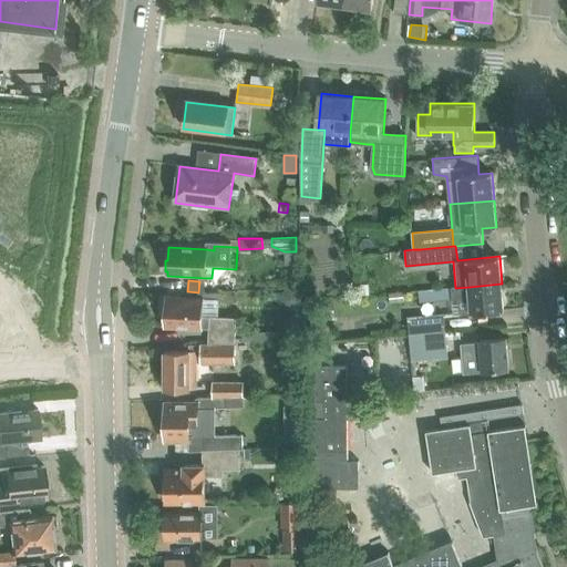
[(455,288),(451,288),(452,299),(459,298),(461,315),(472,313),(504,310),(502,284),(470,287),(455,288)]
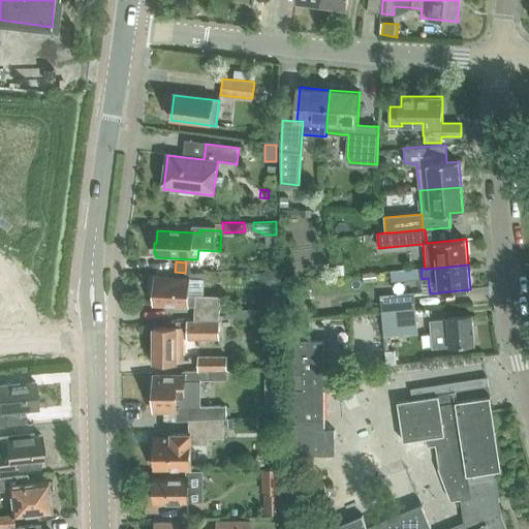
[(265,275),(265,280),(269,285),(275,285),(279,281),(279,275),(275,271),(269,271),(265,275)]
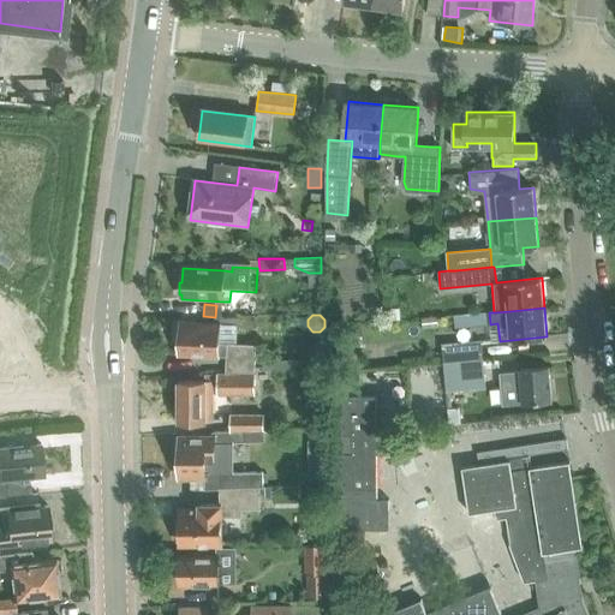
[(437,316),(422,318),(423,328),(439,327),(437,316)]
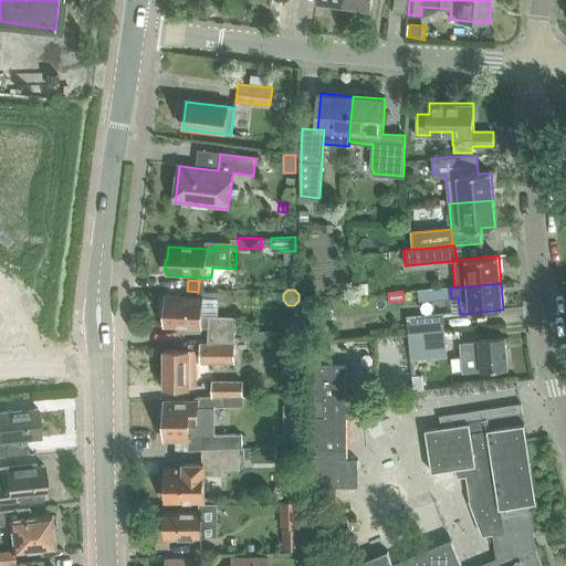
[(166,297),(165,327),(210,329),(209,344),(234,345),(236,320),(234,320),(218,318),(203,317),(203,300),(166,297)]
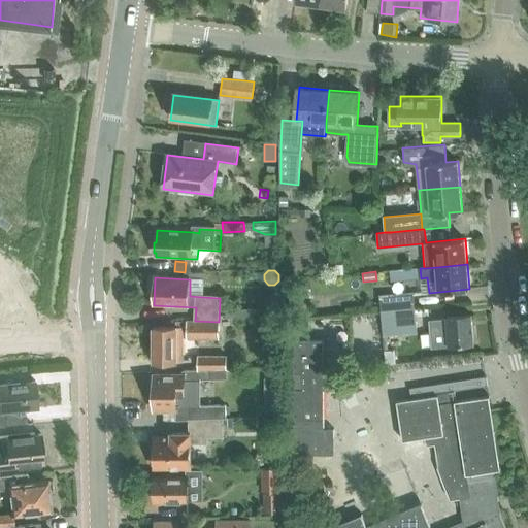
[(381,297),(382,311),(415,308),(414,294),(381,297)]
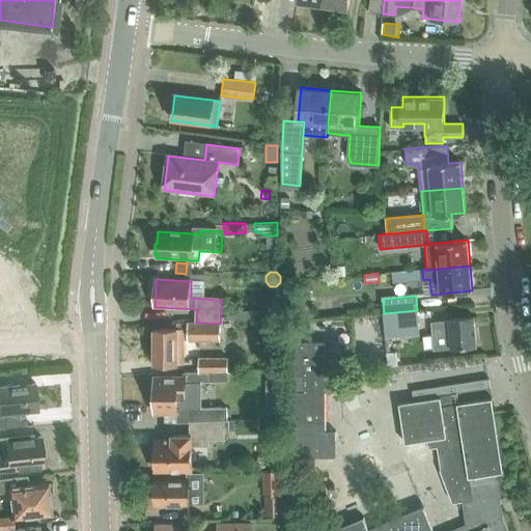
[(417,310),(384,313),(386,337),(419,334),(417,310)]
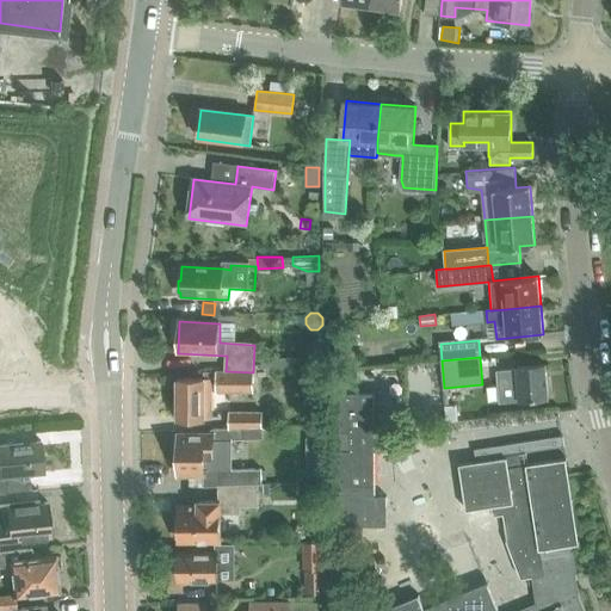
[(518,368),(497,370),(499,401),(548,396),(545,365),(518,368)]
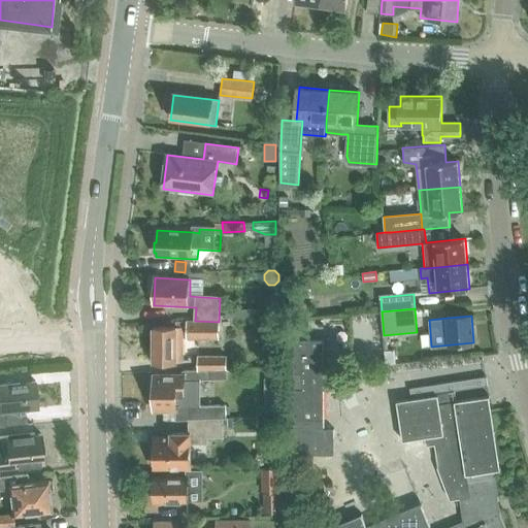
[(151,344),(149,349),(149,356),(151,360),(154,360),(154,362),(176,362),(183,362),(183,337),(187,337),(193,337),(219,337),(219,322),(195,321),(175,321),(175,327),(154,326),(154,344),(151,344)]
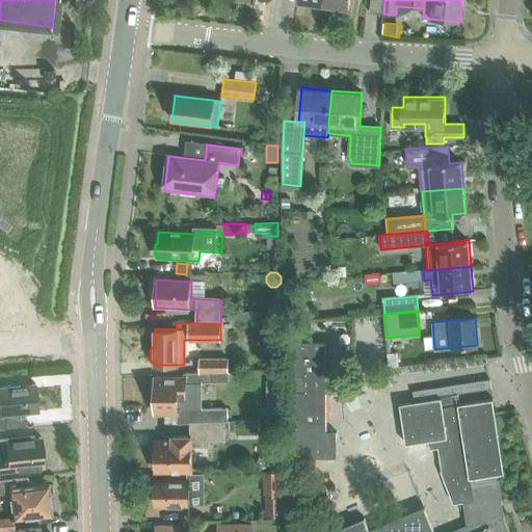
[(325,341),(295,341),(296,456),(337,456),(337,430),(326,430),(326,392),(336,392),(336,371),(326,371),(325,341)]
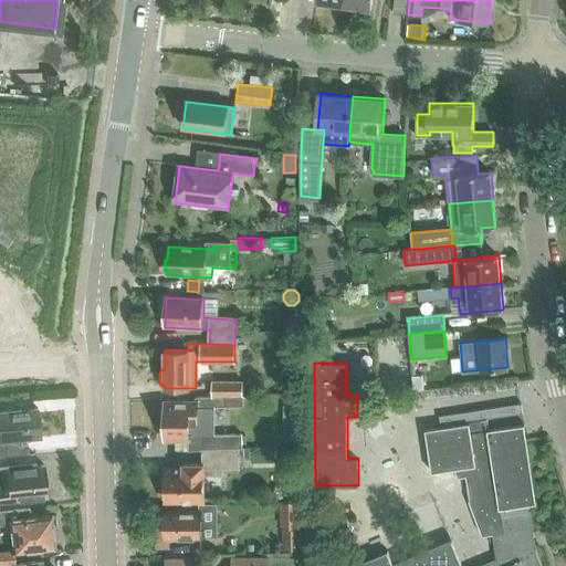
[(212,379),(212,395),(243,395),(243,379),(212,379)]
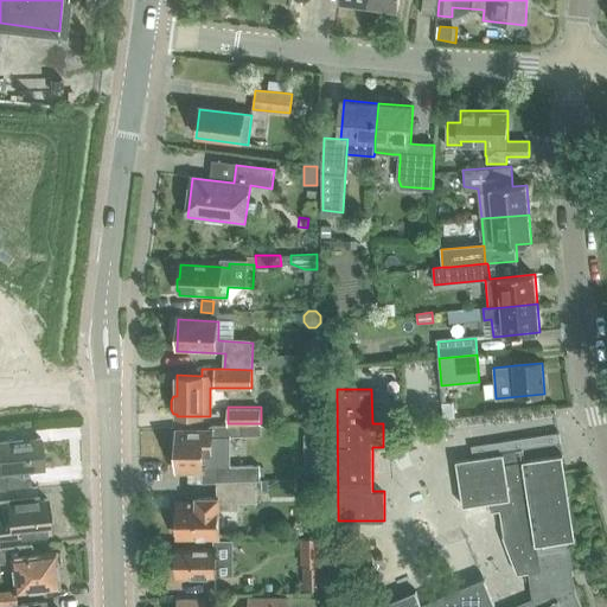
[(216,485),(223,485),(257,485),(259,485),(259,466),(229,466),(229,435),(261,436),(261,428),(212,428),(212,433),(178,432),(177,473),(203,474),(203,485),(216,485)]
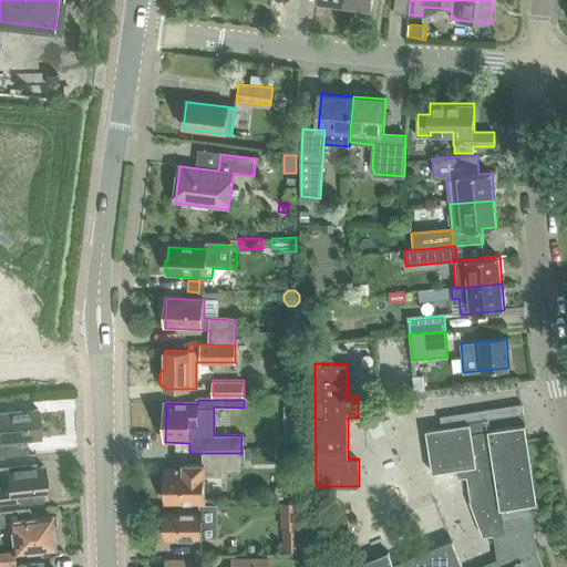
[(298,405),(284,405),(284,442),(299,442),(298,405)]
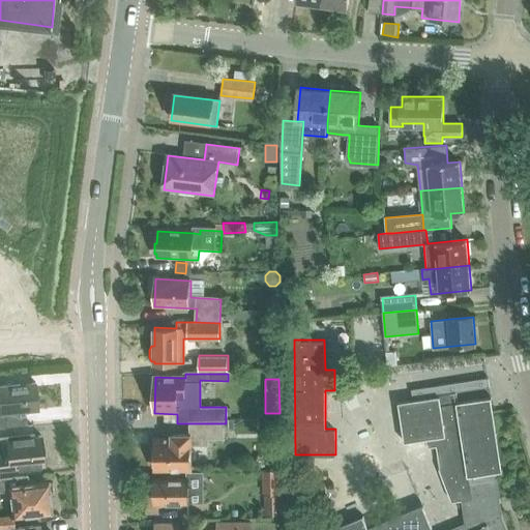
[(432,529),(421,504),(369,527),(364,518),(332,529),(507,529),(503,518),(496,473),(502,472),(492,399),(457,404),(455,392),(491,387),(489,380),(412,390),(415,401),(400,403),(406,443),(428,440),(429,449),(437,448),(440,469),(438,470),(452,504),(463,500),(466,525),(453,529),(432,529)]
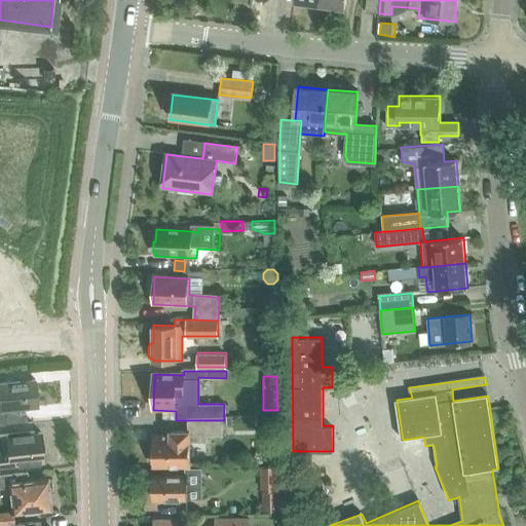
[(0,426),(25,424),(24,409),(37,408),(34,380),(0,383),(0,426)]
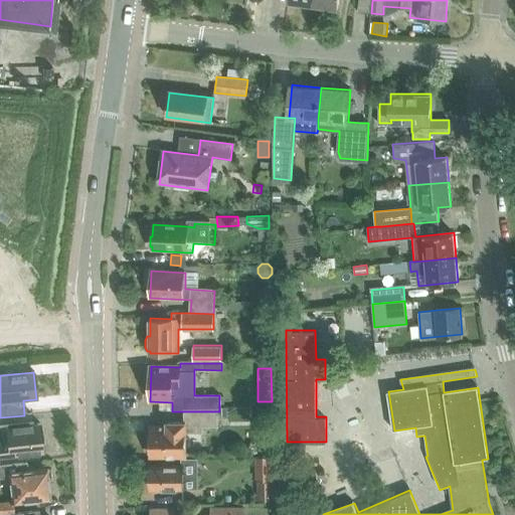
[(146,440),(146,452),(150,452),(149,455),(186,456),(187,433),(202,432),(202,426),(218,426),(218,411),(189,411),(183,411),(183,422),(168,422),(168,426),(151,425),(150,440),(146,440)]
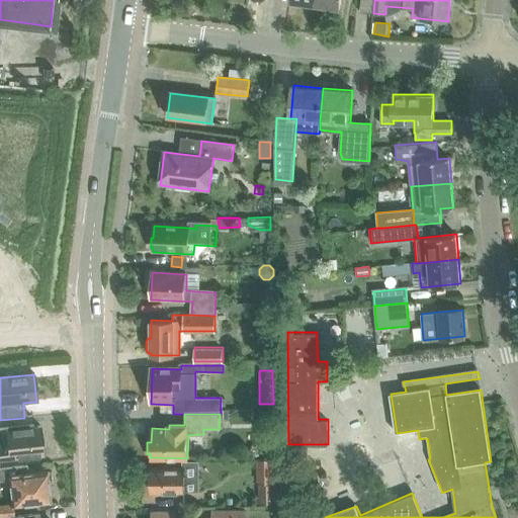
[(24,418),(0,420),(0,458),(42,454),(39,427),(31,428),(30,417),(24,418)]
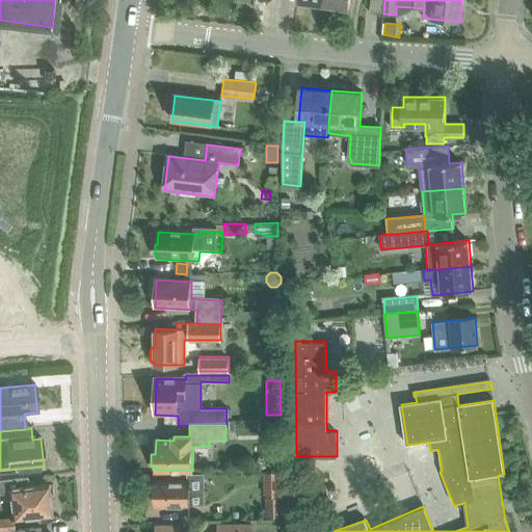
[(281,452),(265,452),(266,466),(281,466),(281,452)]
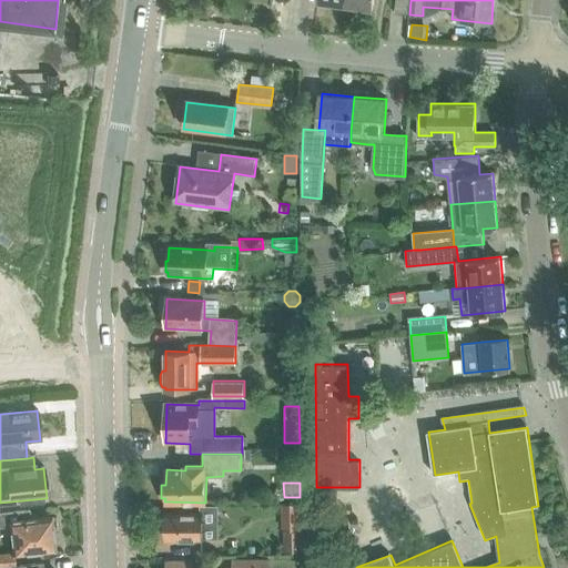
[(301,503),(282,503),(282,528),(283,528),(302,527),(301,503)]
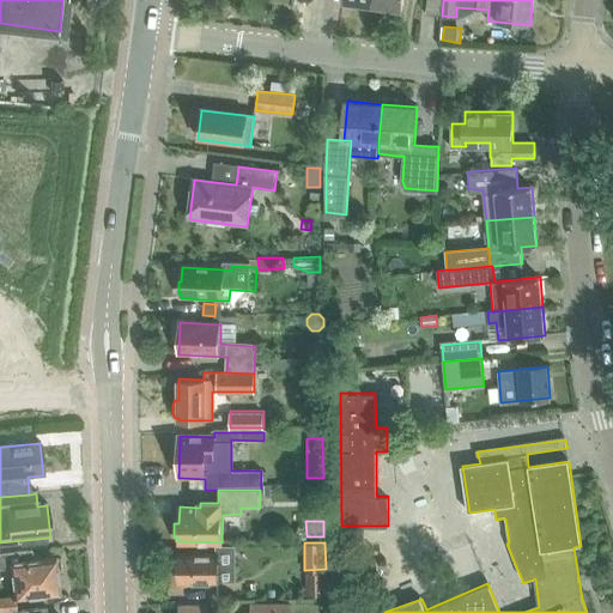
[(214,553),(174,553),(174,569),(177,569),(177,584),(217,584),(235,584),(235,568),(232,568),(232,551),(235,551),(235,545),(214,545),(214,553)]
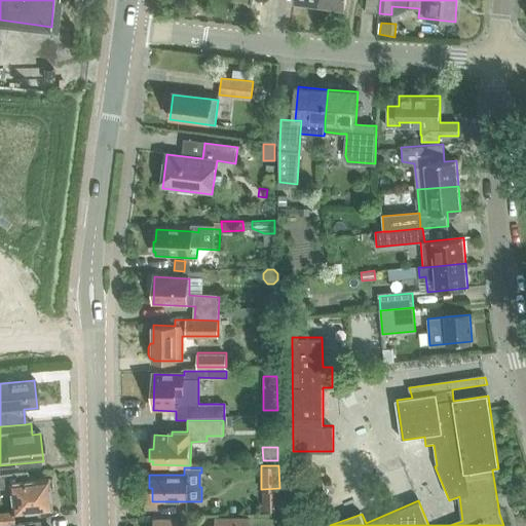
[(0,514),(0,525),(15,525),(14,514),(49,510),(46,480),(23,483),(22,474),(0,476),(0,487),(0,486),(0,485),(10,484),(14,513),(0,514)]
